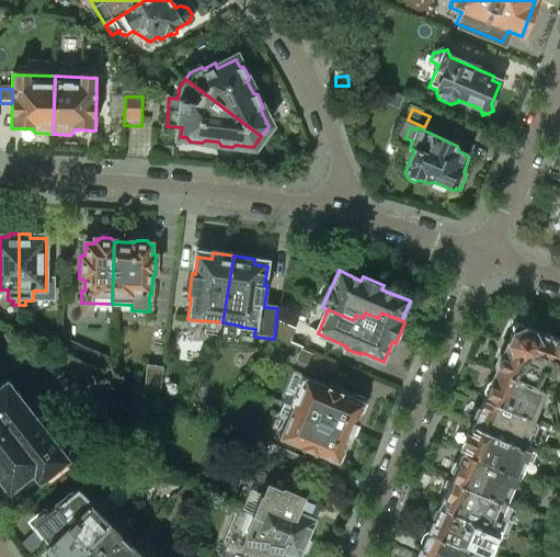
[(559,381),(559,341),(524,328),(524,327),(523,327),(522,326),(521,326),(520,325),(518,325),(517,325),(516,326),(515,326),(514,327),(513,328),(513,329),(512,330),(512,332),(513,333),(513,334),(498,373),(540,391),(547,376),(559,381)]
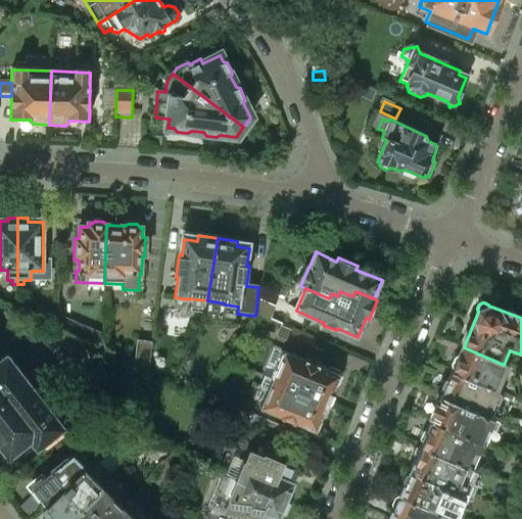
[(312,355),(317,342),(299,335),(293,332),(288,344),(312,355)]
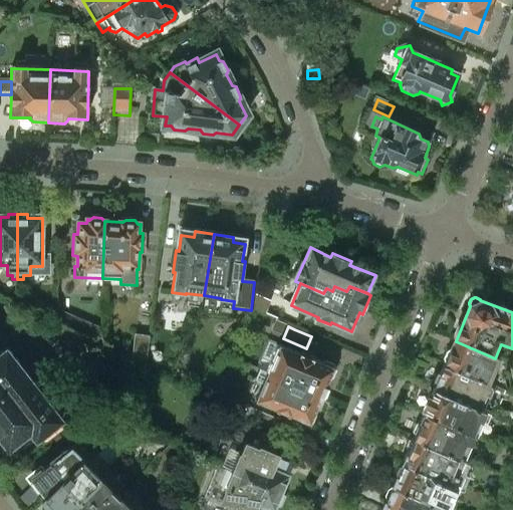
[(147,365),(150,339),(135,337),(133,360),(147,365)]
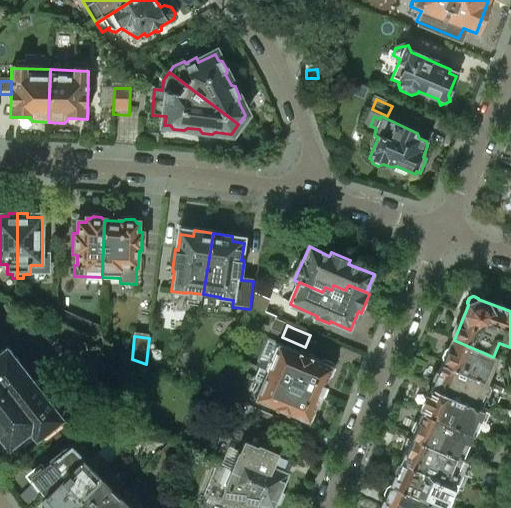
[(489,386),(500,360),(493,357),(454,340),(450,349),(446,352),(443,359),(444,364),(442,367),(489,386)]
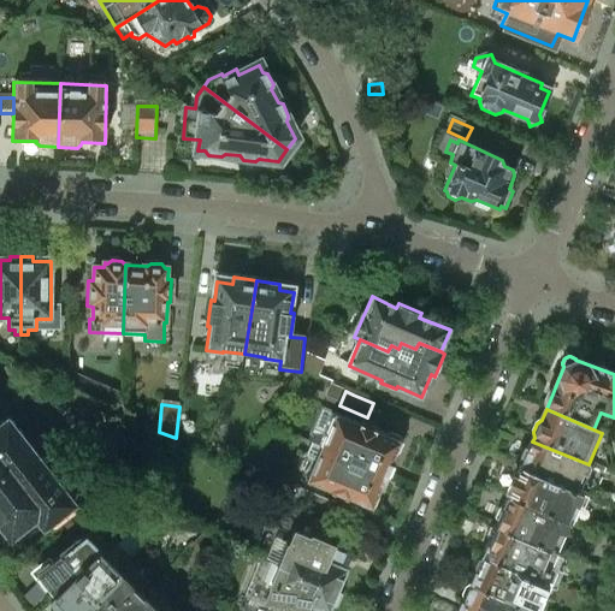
[(403,446),(400,438),(391,435),(389,438),(378,432),(379,429),(373,427),(372,431),(366,427),(367,425),(362,422),(360,425),(336,414),(321,448),(390,478),(396,463),(394,462),(396,457),(400,457),(403,446)]
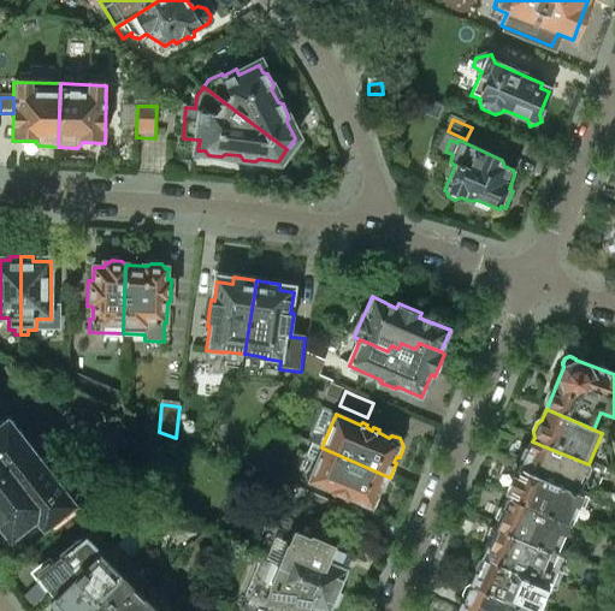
[(77,503),(9,416),(0,422),(0,525),(11,538),(36,518),(45,529),(77,503)]
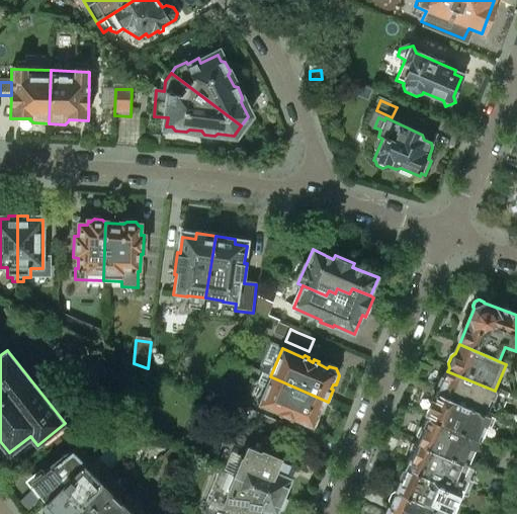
[(488,416),(498,392),(495,391),(447,371),(444,379),(442,379),(441,380),(440,381),(439,382),(438,383),(437,384),(437,386),(436,388),(436,389),(437,391),(438,392),(437,395),(488,416)]
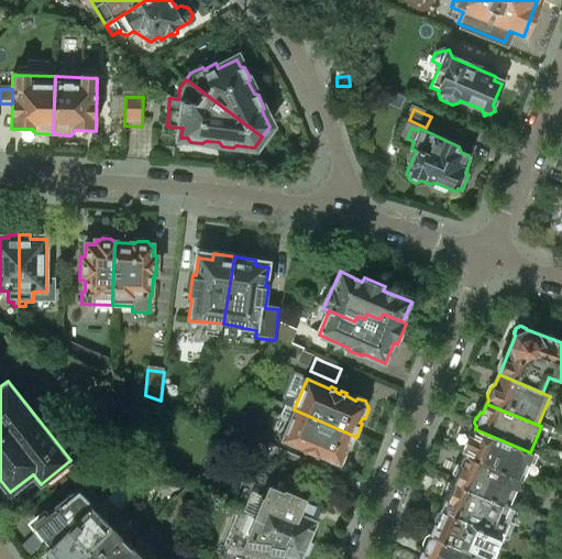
[(351,450),(356,437),(294,409),(281,440),(302,449),(301,452),(307,455),(308,452),(313,455),(312,457),(318,460),(319,457),(329,461),(329,464),(337,468),(344,466),(348,458),(346,453),(349,449),(351,450)]
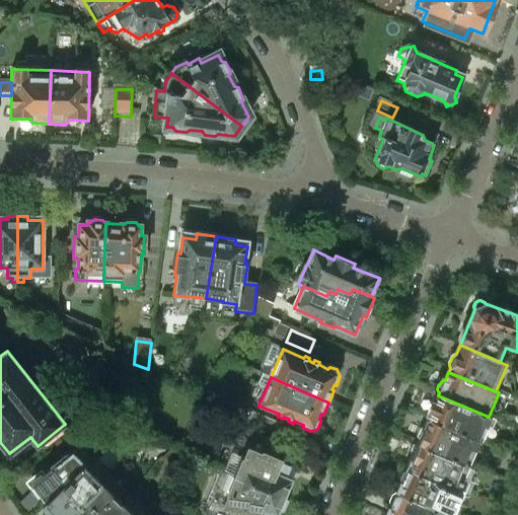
[(484,443),(494,418),(489,417),(438,395),(428,420),(482,442),(484,443)]
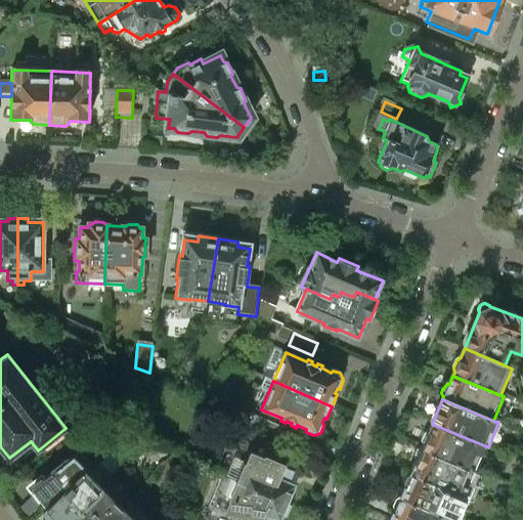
[(277,438),(282,427),(256,415),(250,427),(277,438)]
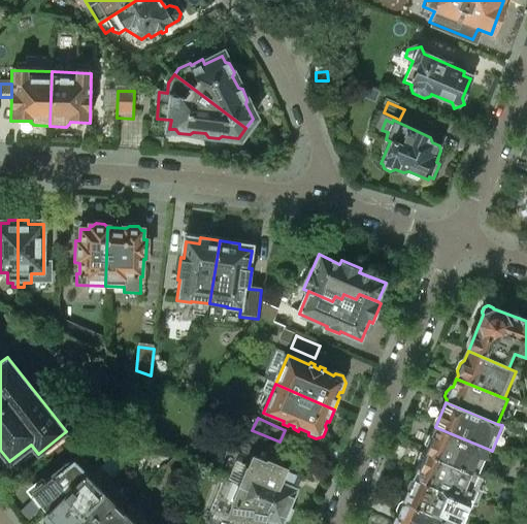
[(481,475),(490,450),(435,427),(431,436),(427,438),(425,446),(426,449),(425,451),(481,475)]
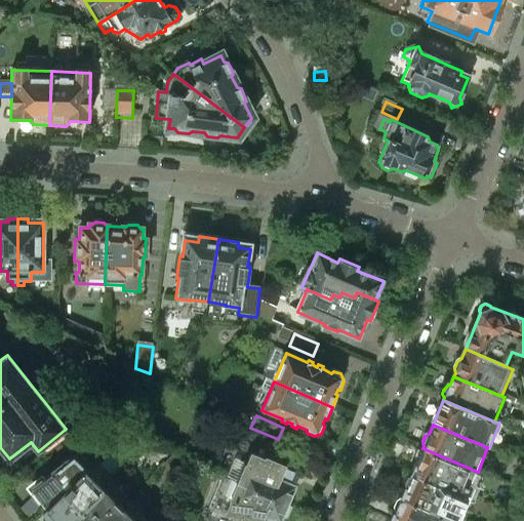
[(472,486),(478,472),(422,448),(421,451),(418,452),(414,461),(416,465),(412,474),(469,497),(471,498),(476,488),(472,486)]
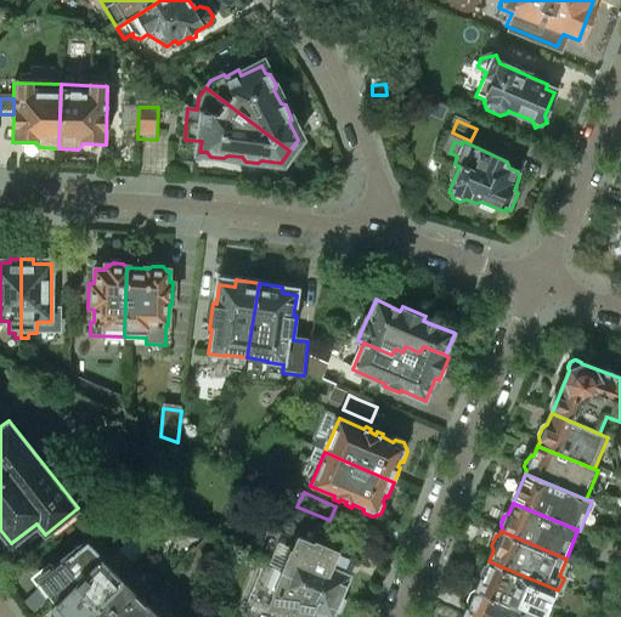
[(58,603),(101,560),(102,560),(111,552),(96,538),(88,547),(83,542),(72,553),(74,555),(39,583),(58,603)]
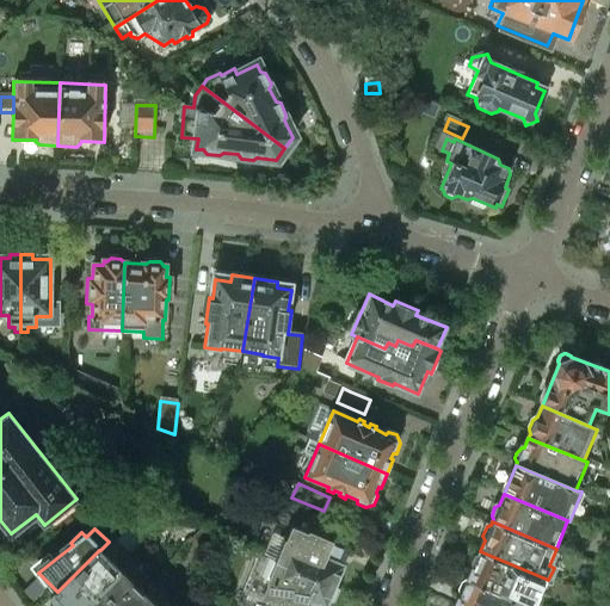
[(276,537),(267,558),(277,562),(336,586),(344,566),(337,563),(342,554),(343,550),(331,545),(332,542),(310,532),(309,536),(293,529),(287,542),(276,537)]
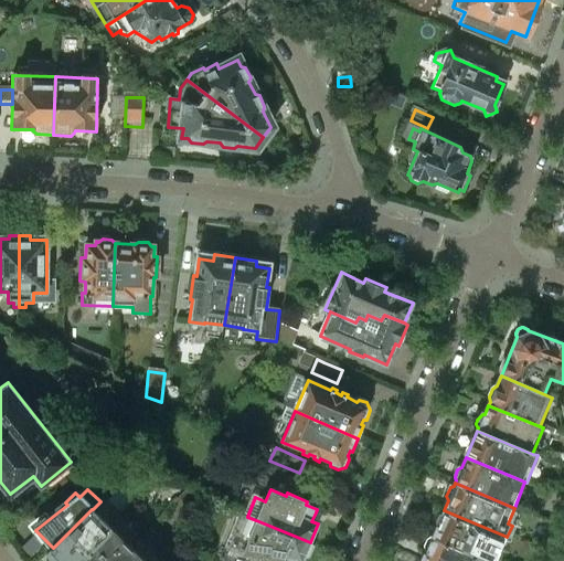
[(80,560),(113,529),(93,509),(92,509),(53,548),(50,551),(48,550),(45,551),(54,560),(57,560),(61,557),(64,560),(80,560)]
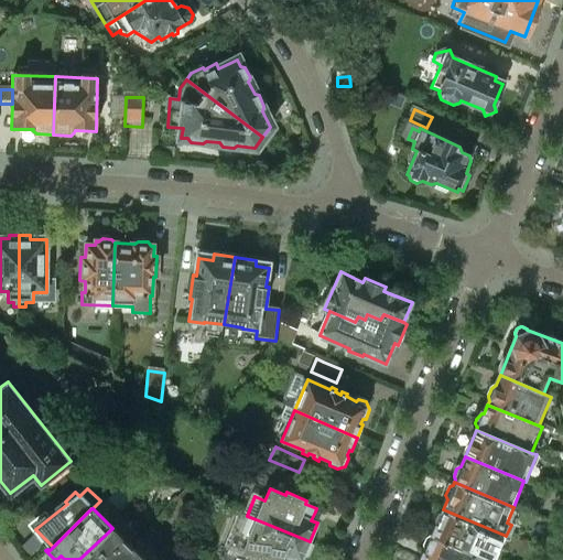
[(504,535),(443,509),(432,535),(491,559),(494,559),(504,535)]
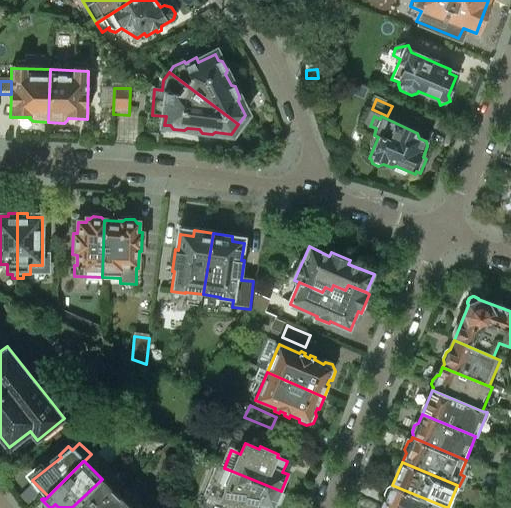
[(221,485),(212,507),(268,507),(274,507),(281,491),(232,471),(224,468),(217,484),(221,485)]
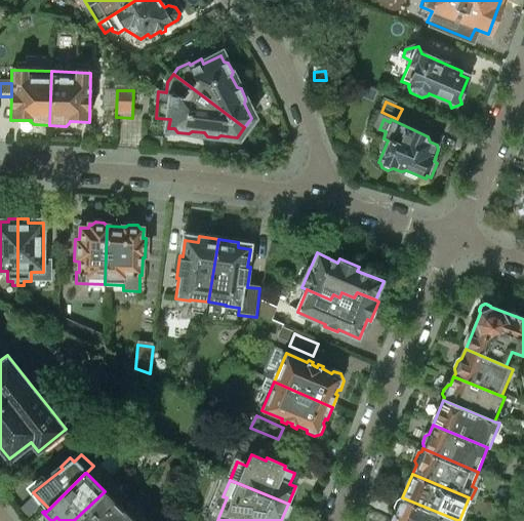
[(113,520),(123,511),(105,491),(74,520),(113,520)]
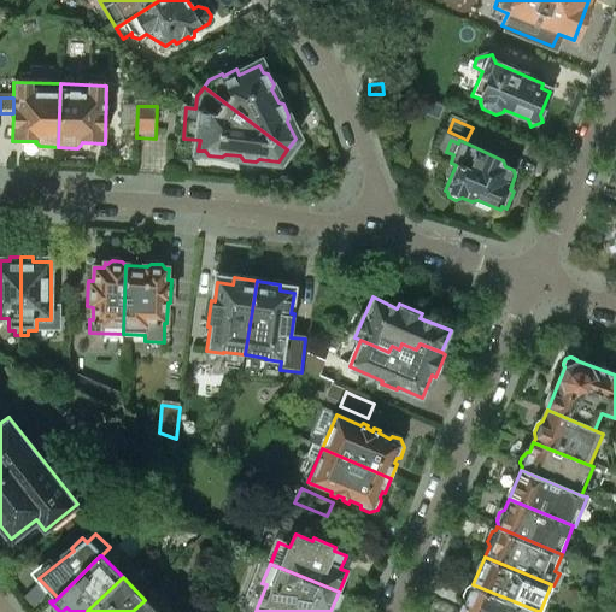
[(538,611),(473,584),(471,587),(467,589),(463,598),(464,604),(462,611),(538,611)]
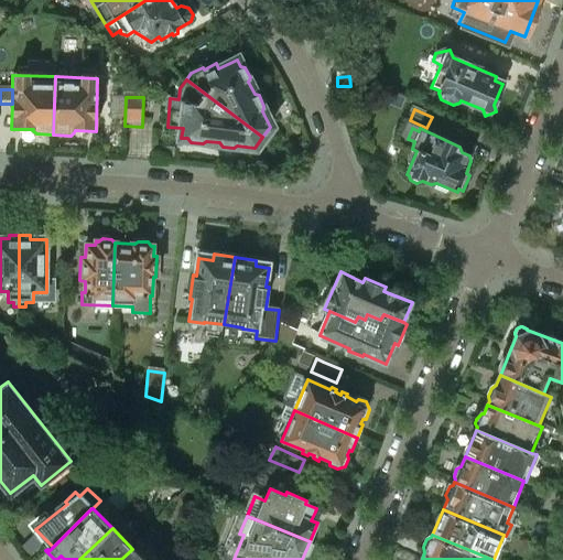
[(143,559),(132,549),(121,559),(143,559)]
